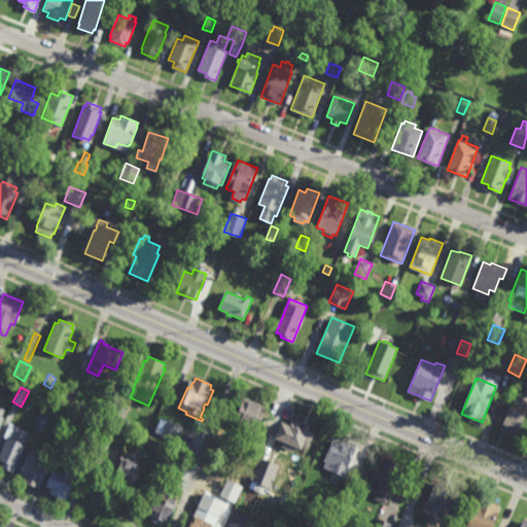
[(270,434),(262,450),(272,454),(267,466),(257,462),(262,452),(252,448),(258,434),(253,432),(252,434),(240,429),(241,426),(234,423),(244,397),(268,408),(258,429),(270,434)]
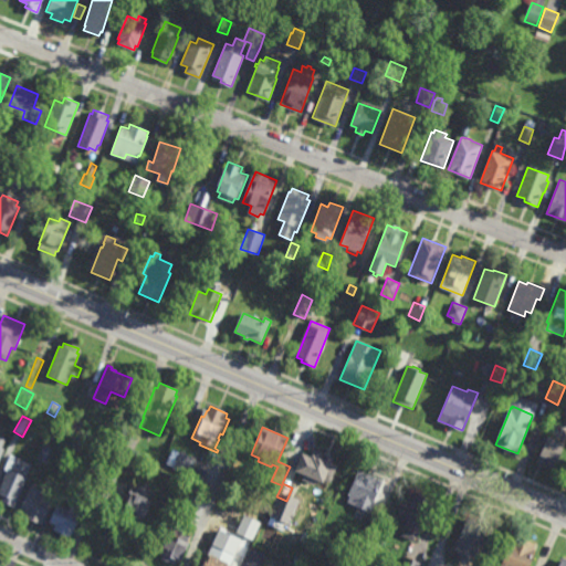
[(555,468),(538,461),(549,432),(562,437),(561,442),(565,444),(555,468)]
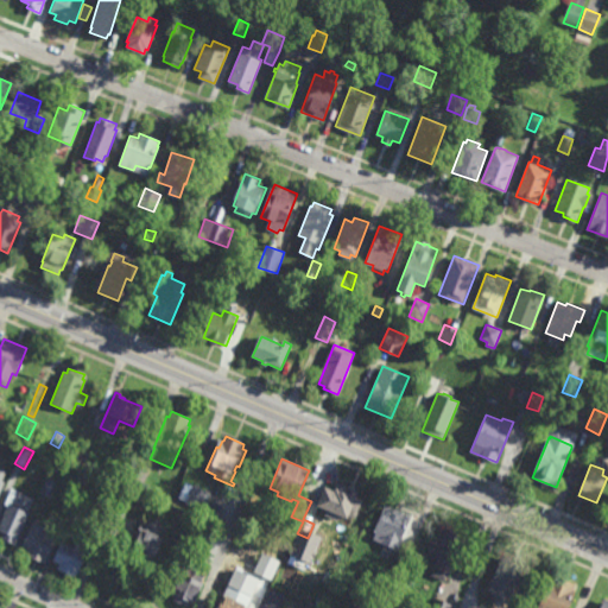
[(50,499),(39,494),(46,477),(57,483),(50,499)]
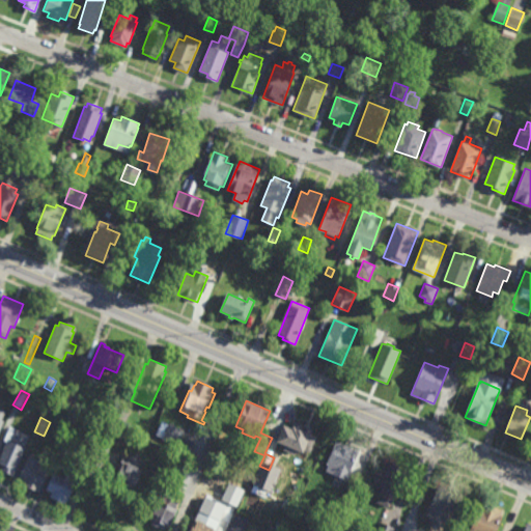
[(179,429),(180,426),(188,429),(186,434),(185,434),(178,448),(162,441),(163,439),(156,436),(162,421),(179,429)]
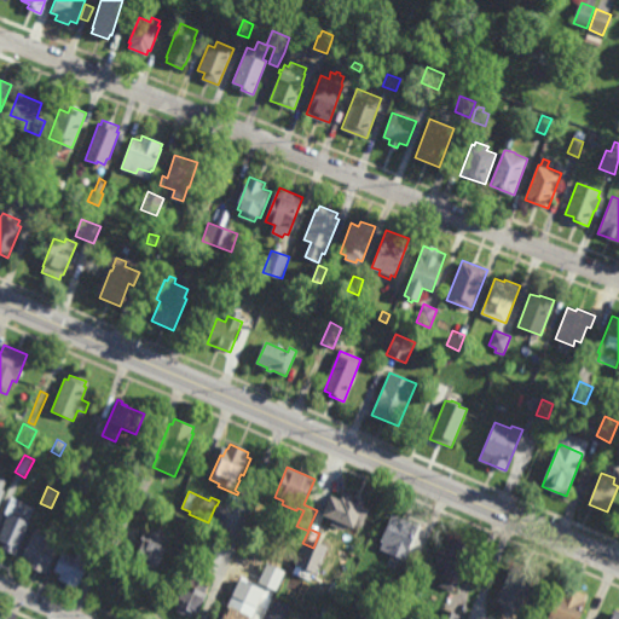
[(363,507),(369,510),(363,527),(358,525),(356,531),(347,526),(345,532),(331,526),(334,521),(324,516),(331,497),(342,501),(346,492),(365,501),(363,507)]
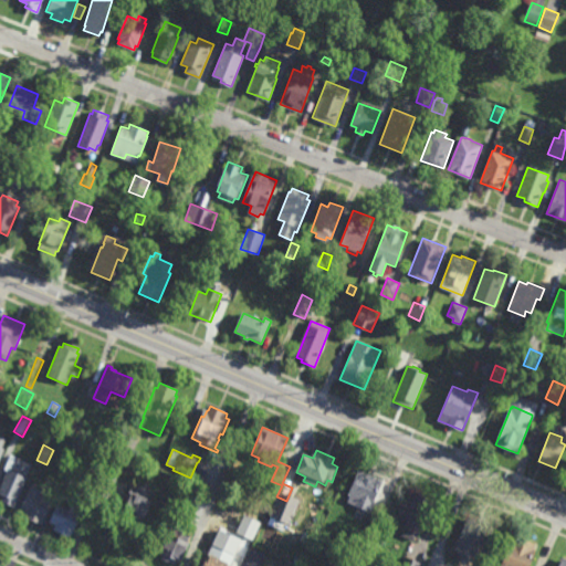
[(13,509),(1,502),(2,499),(0,496),(0,488),(7,472),(3,471),(11,454),(32,464),(25,478),(27,479),(13,509)]
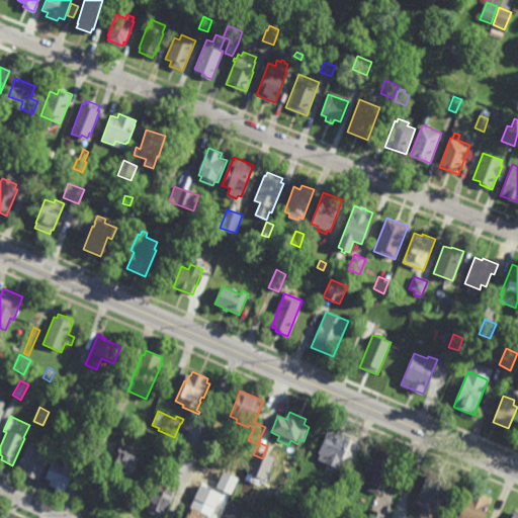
[(126,432),(111,426),(115,418),(131,424),(126,432)]
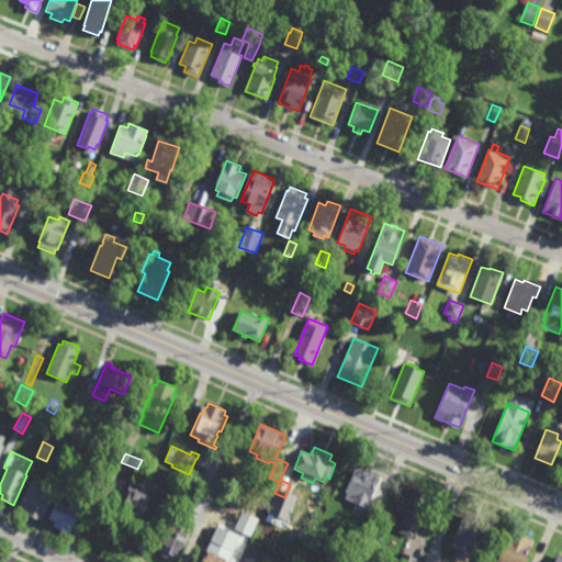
[(78,468),(80,469),(71,489),(60,484),(68,465),(72,467),(74,463),(79,467),(78,468)]
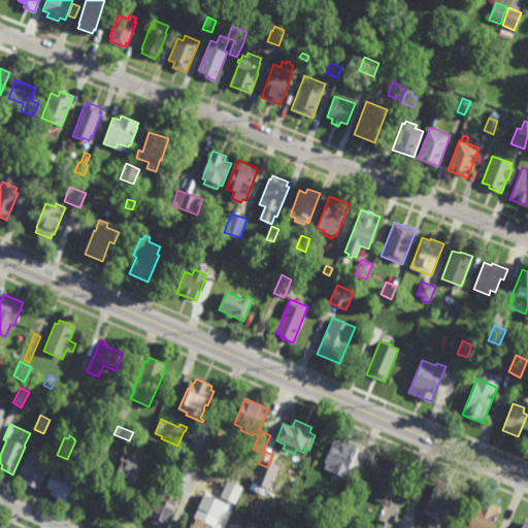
[(344,479),(342,477),(340,481),(332,477),(333,473),(325,469),(326,467),(325,466),(326,463),(325,462),(334,438),(357,449),(344,479)]
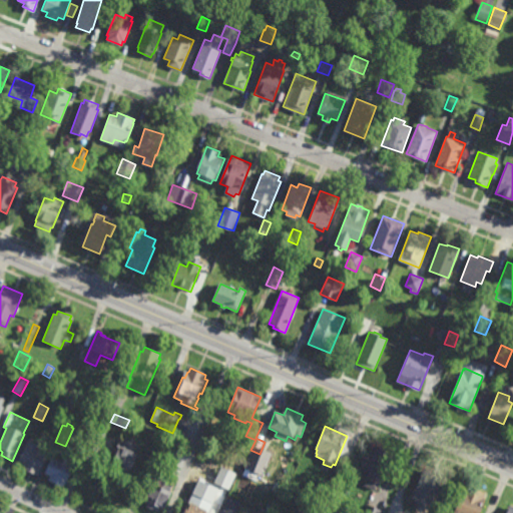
[(134,444),(138,446),(135,454),(137,455),(128,477),(124,475),(114,471),(114,470),(110,469),(119,449),(116,448),(119,441),(124,443),(125,441),(127,442),(129,437),(136,440),(134,444)]
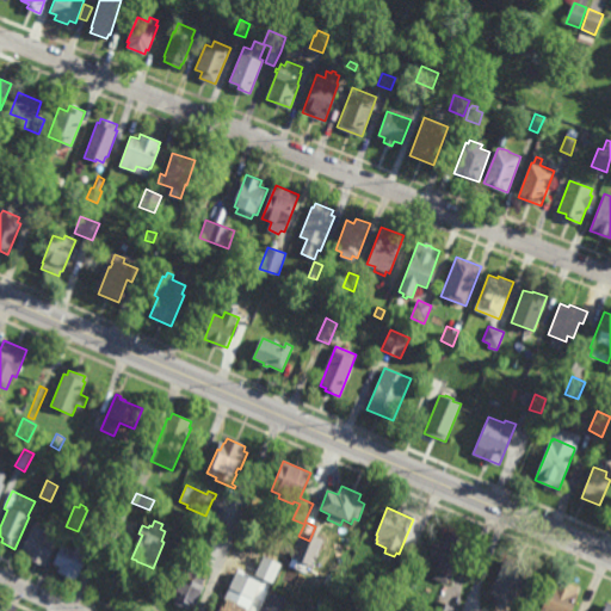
[(197,531),(191,529),(193,520),(201,523),(197,531)]
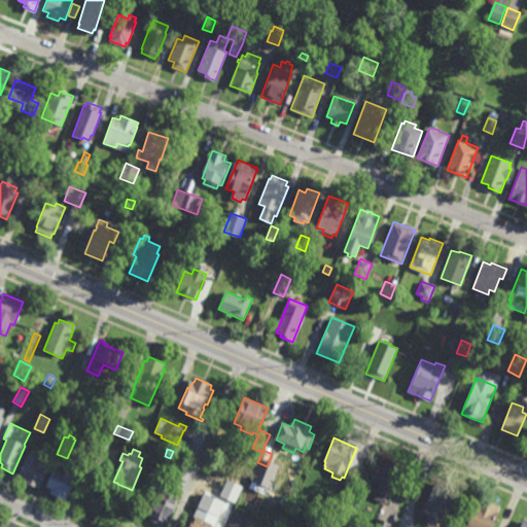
[(38,490),(22,483),(25,478),(18,476),(28,453),(39,458),(37,463),(48,468),(38,490)]
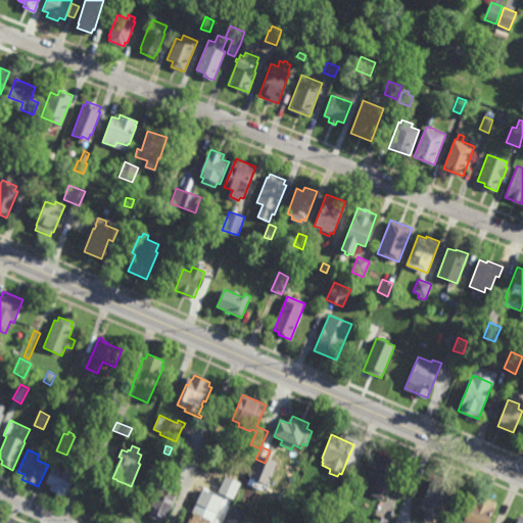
[(386,495),(385,495),(383,501),(371,495),(373,489),(368,488),(372,477),(367,475),(371,465),(377,467),(381,455),(393,460),(392,461),(398,463),(397,467),(386,495)]
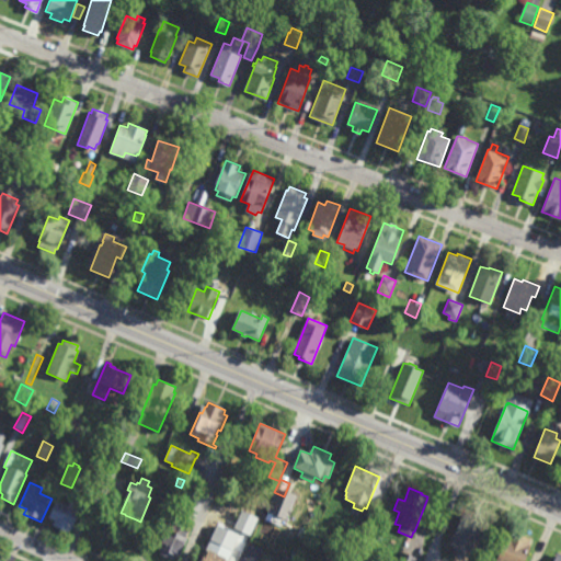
[(288,519),(296,494),(276,489),(268,514),(288,519)]
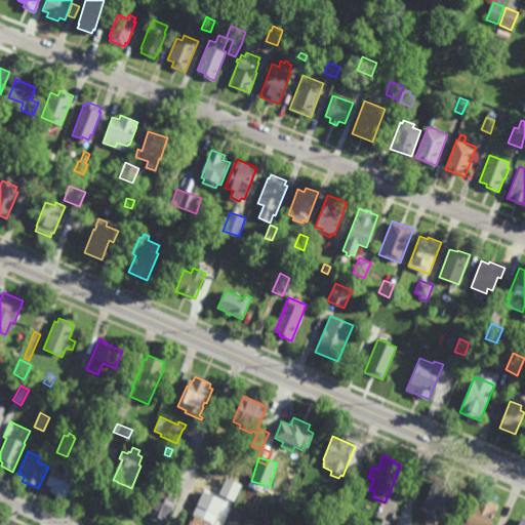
[(74,478),(75,478),(66,500),(49,493),(50,488),(45,486),(47,482),(46,481),(47,478),(48,479),(53,469),(65,474),(69,465),(77,469),(74,478)]
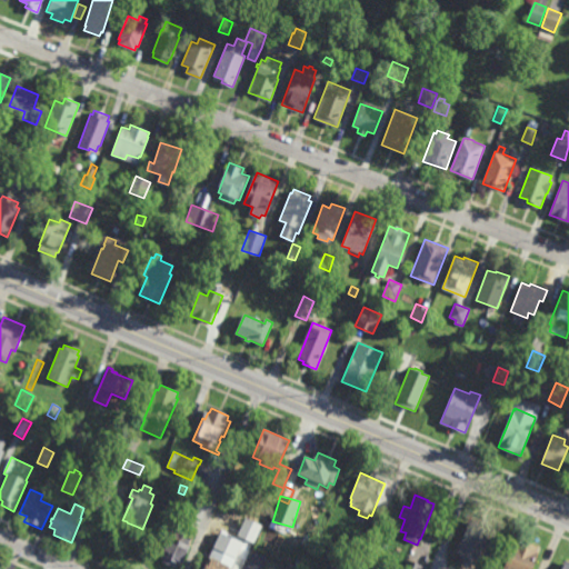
[(389,508),(382,521),(375,518),(378,512),(377,511),(379,507),(380,507),(381,503),(389,508)]
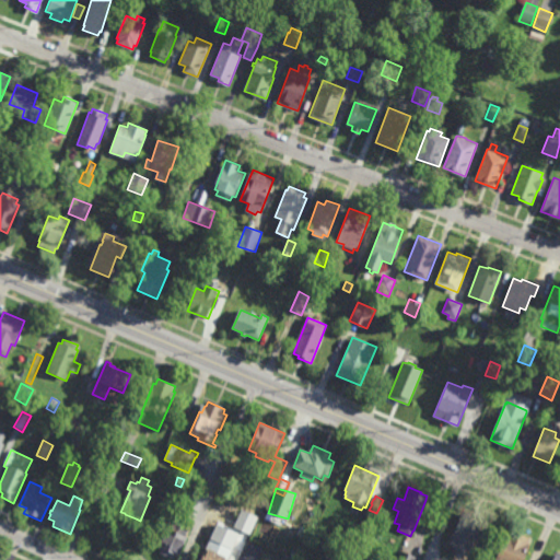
[(481,552),(478,551),(477,555),(475,553),(474,558),(455,550),(456,548),(448,546),(464,511),(482,520),(479,526),(481,527),(477,535),(487,539),(481,552)]
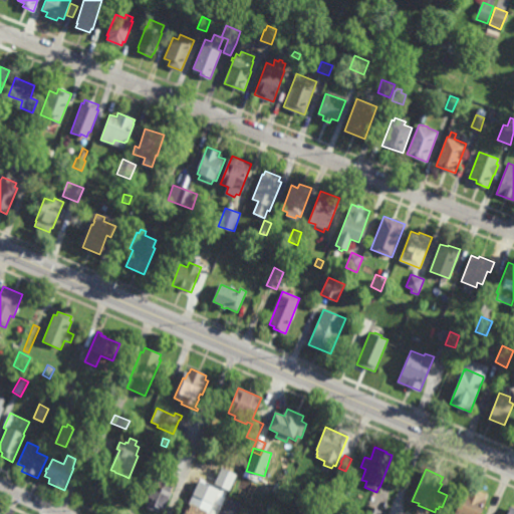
[(342,479),(338,476),(342,471),(346,474),(342,479)]
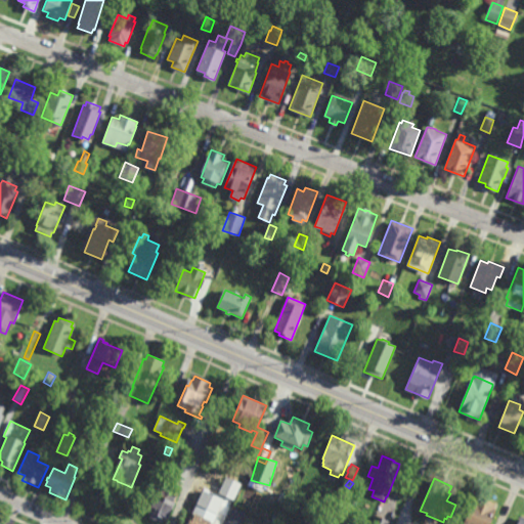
[(168,522),(165,521),(163,523),(160,523),(148,519),(150,514),(146,513),(153,499),(150,499),(156,486),(171,492),(169,495),(176,498),(174,503),(176,504),(168,522)]
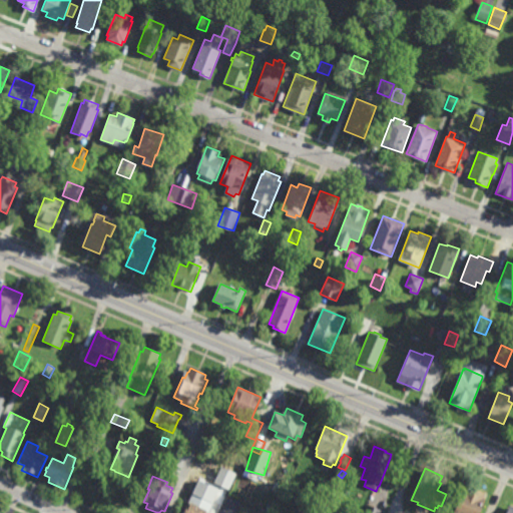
[(487,493),(485,498),(487,499),(485,504),(482,503),(481,506),(484,507),(481,512),(453,512),(464,489),(465,490),(468,485),(487,493)]
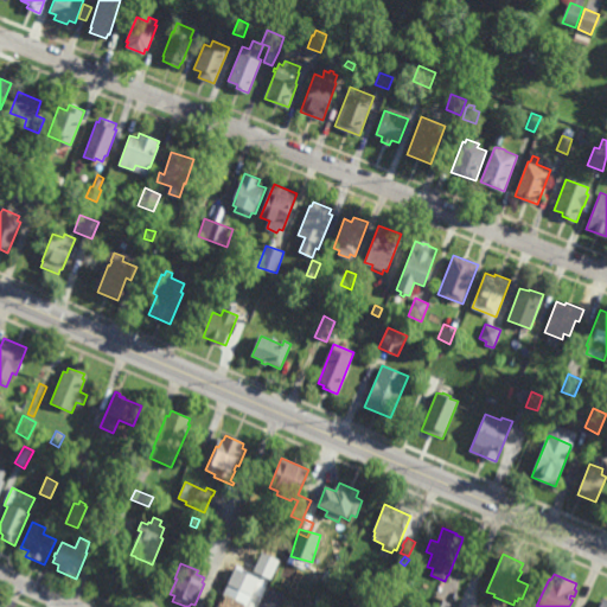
[(263,600),(254,596),(260,581),(270,585),(263,600)]
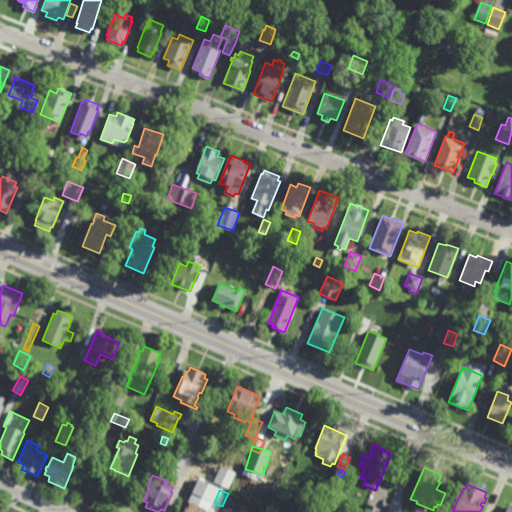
[(209,511),(183,511),(192,492),(214,502),(209,511)]
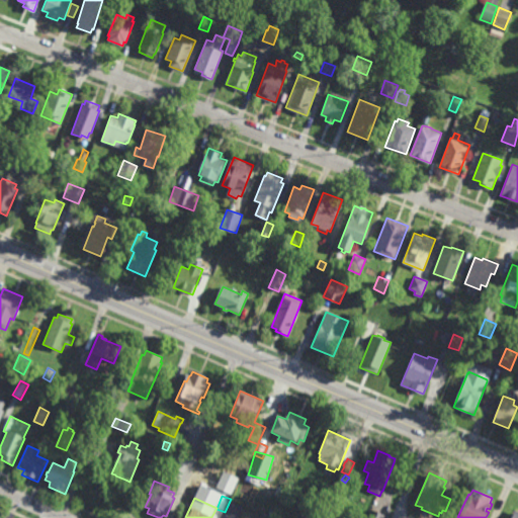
[(241,517),(226,517),(232,503),(245,509),(241,517)]
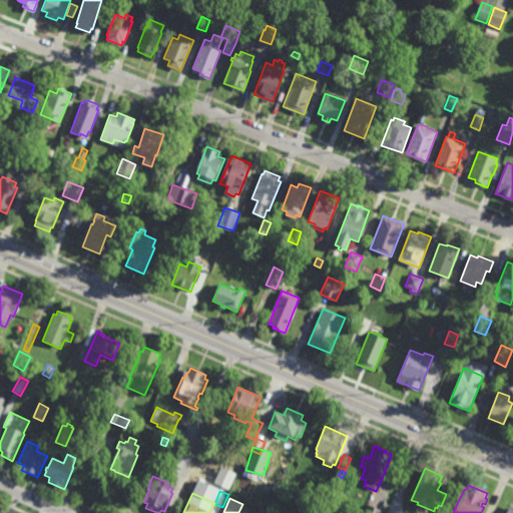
[(382,512),(363,512),(368,504),(383,511),(382,512)]
